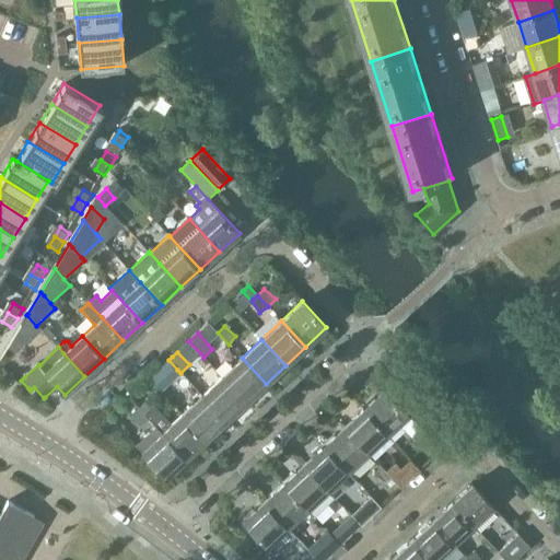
[(266,384),(242,358),(222,376),(246,403),(266,384)]
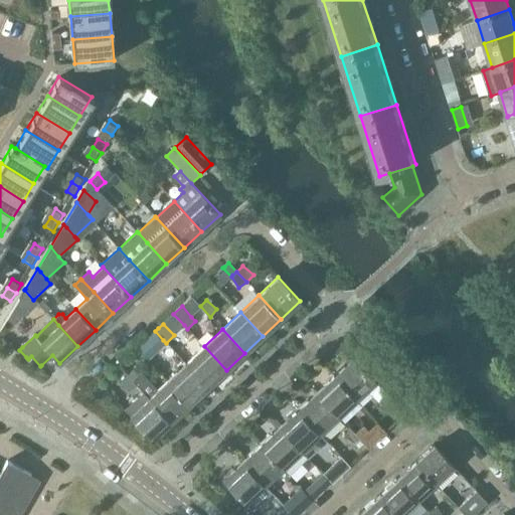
[(152,334),(146,340),(157,353),(166,344),(155,332),(152,334)]
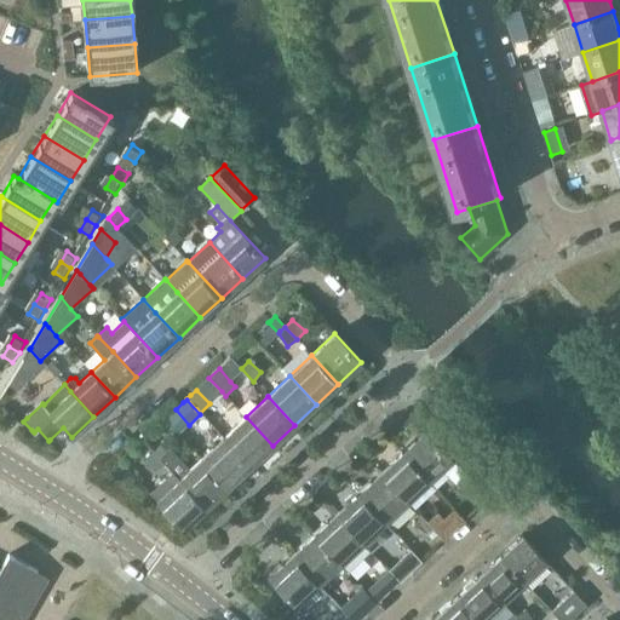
[(223,437),(250,466),(273,446),(246,417),(223,437)]
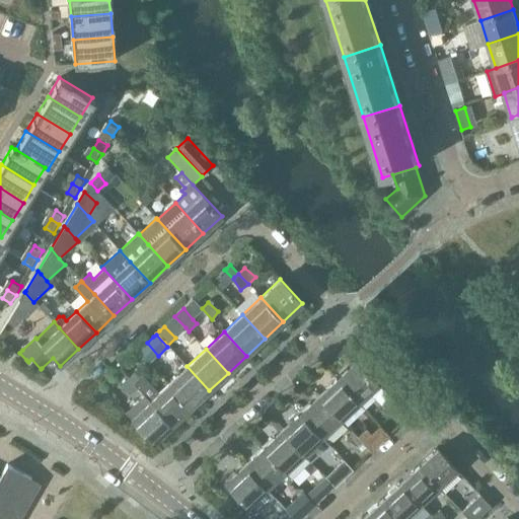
[(337,378),(359,402),(377,384),(355,361),(337,378)]
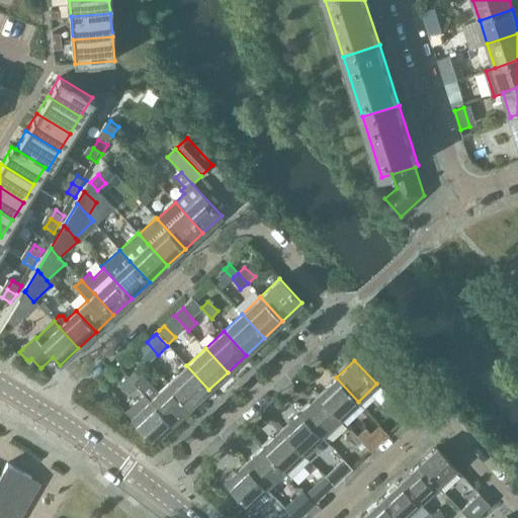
[(186,365),(168,382),(190,407),(208,390),(186,365)]
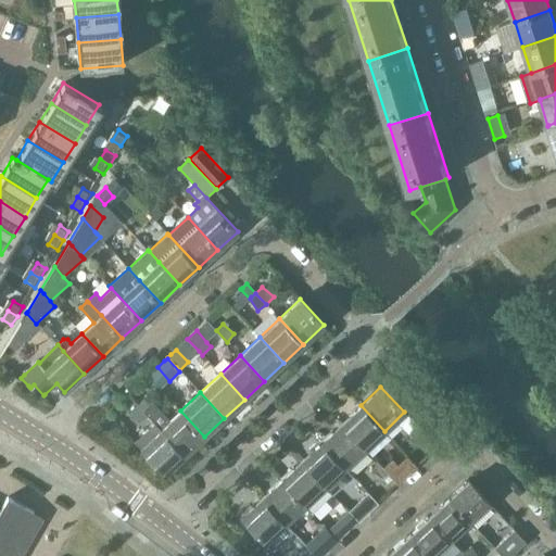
[(169,421),(152,402),(142,411),(148,416),(154,424),(161,430),(185,455),(204,437),(180,411),(169,421)]
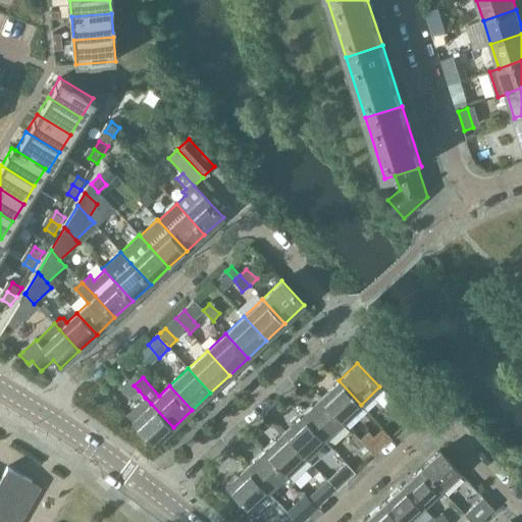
[(128,379),(124,383),(122,384),(131,397),(139,390),(134,385),(128,379)]
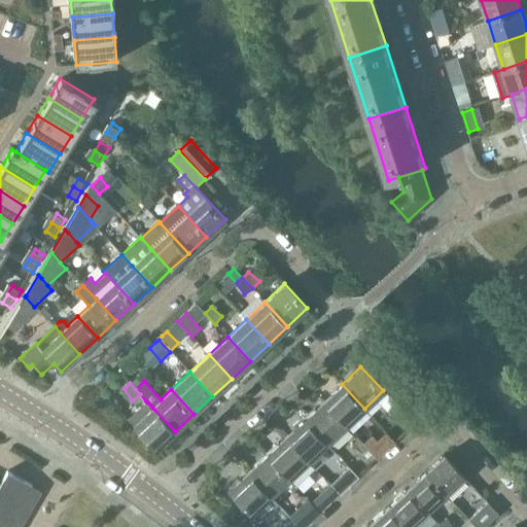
[(345,426),(364,409),(342,384),(322,401),(345,426)]
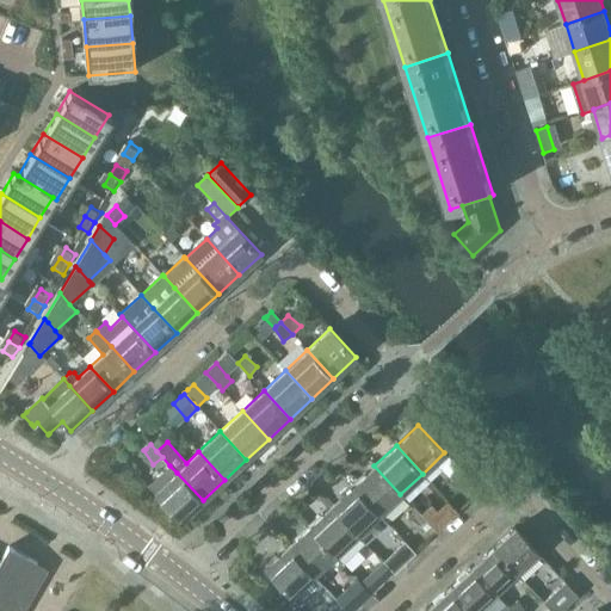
[(203,500),(177,473),(170,466),(148,486),(154,493),(180,522),(203,500)]
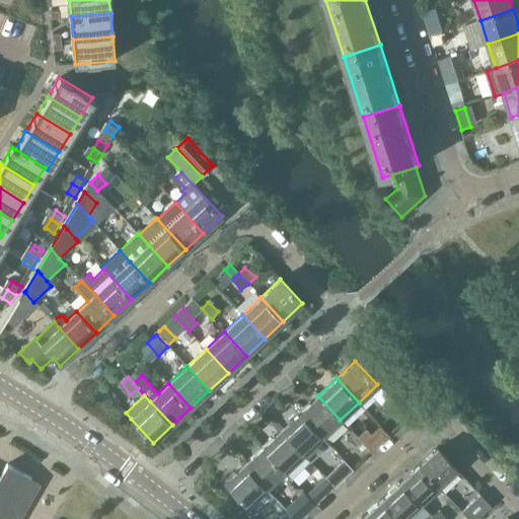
[(317,395),(299,413),(321,437),(340,420),(317,395)]
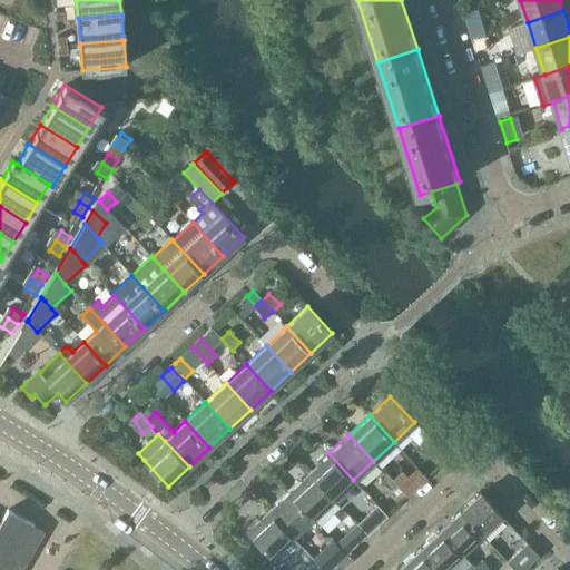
[(439,448),(428,436),(421,444),(432,454),(439,448)]
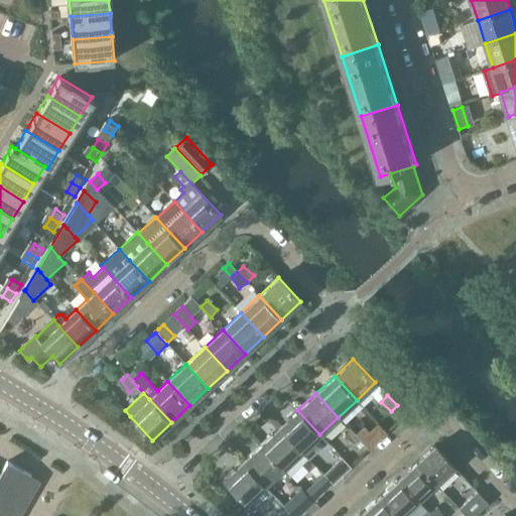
[(297,410),(279,427),(306,458),(309,461),(328,443),(319,434),(297,410)]
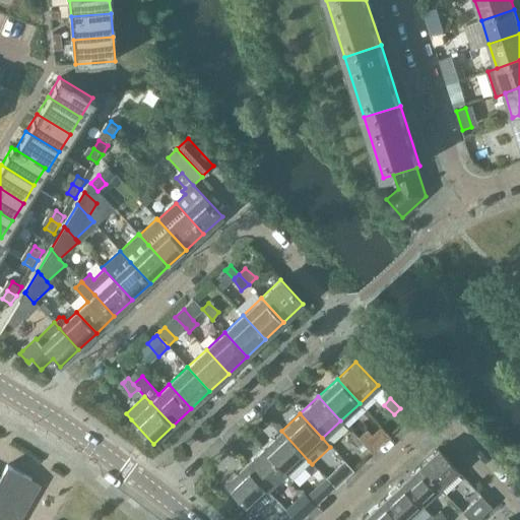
[(352,433),(363,444),(369,439),(361,428),(352,433)]
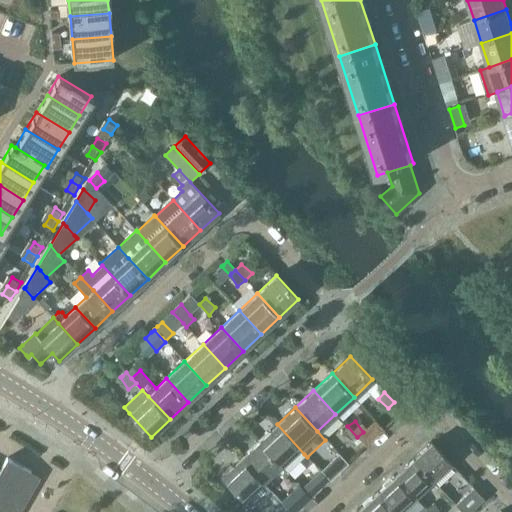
[(277,424),(259,441),(281,465),(286,471),(304,454),(277,424)]
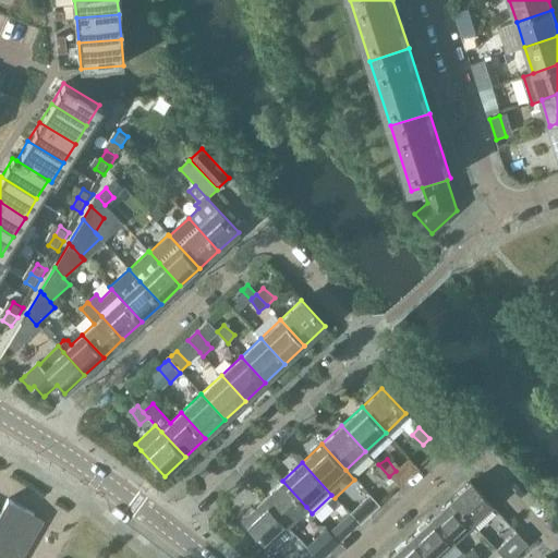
[(389,476),(378,464),(372,473),(383,482),(389,476)]
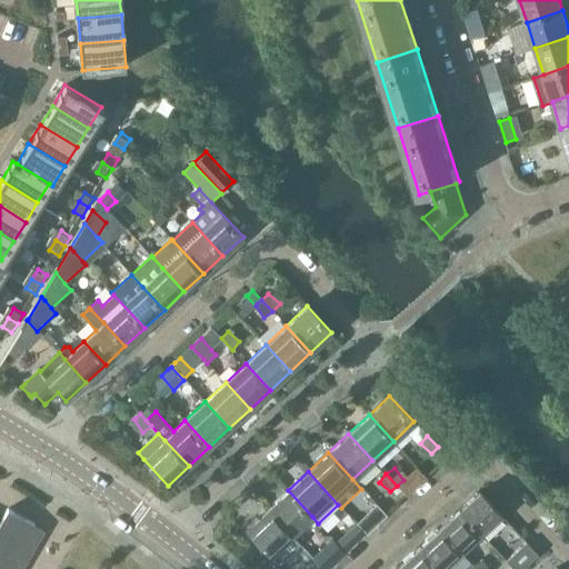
[(288,490),(267,509),(291,536),(312,517),(288,490)]
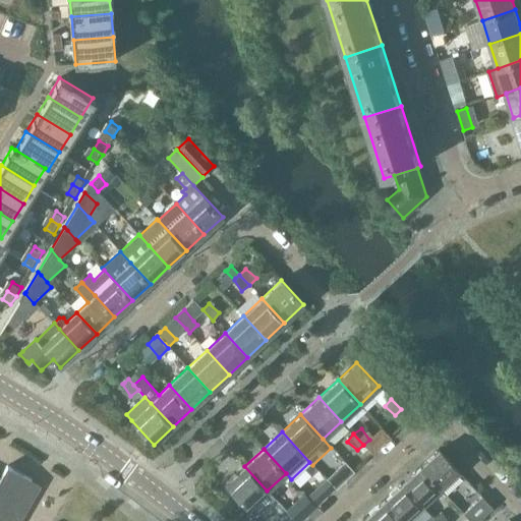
[(420,467),(440,488),(458,471),(439,450),(420,467)]
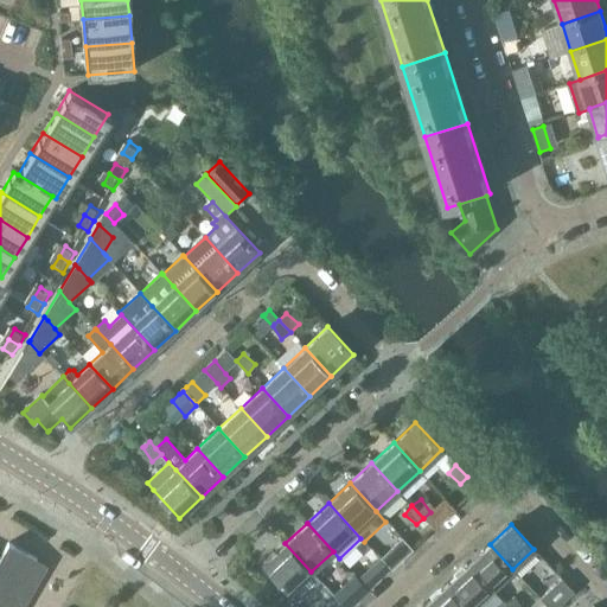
[(311,572),(285,543),(263,564),(298,601),(319,580),(311,572)]
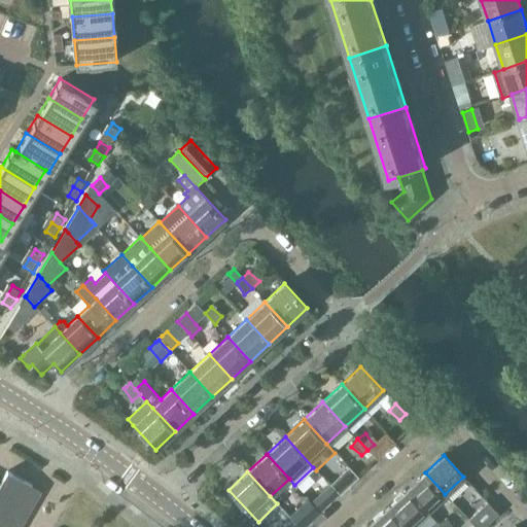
[(0,526),(8,526),(13,520),(32,487),(7,472),(1,484),(0,483),(0,526)]
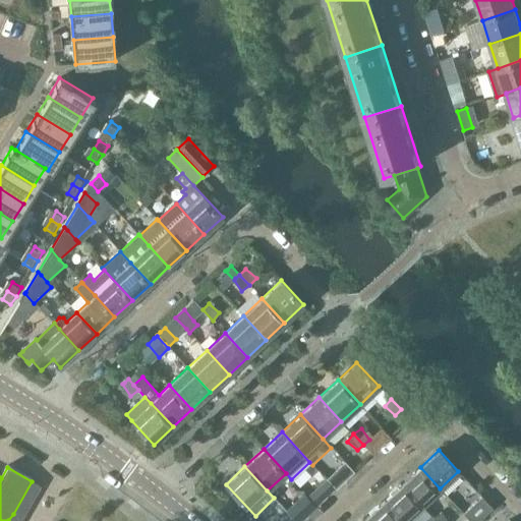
[(422,505),(440,488),(420,467),(402,483),(422,505)]
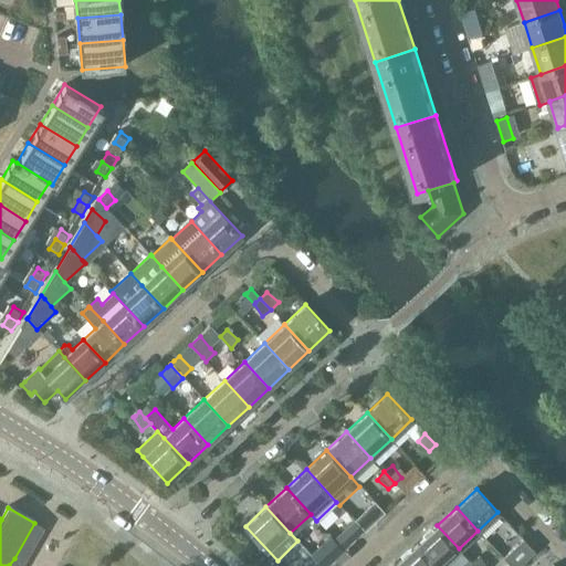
[(501,515),(491,524),(513,547),(523,538),(501,515)]
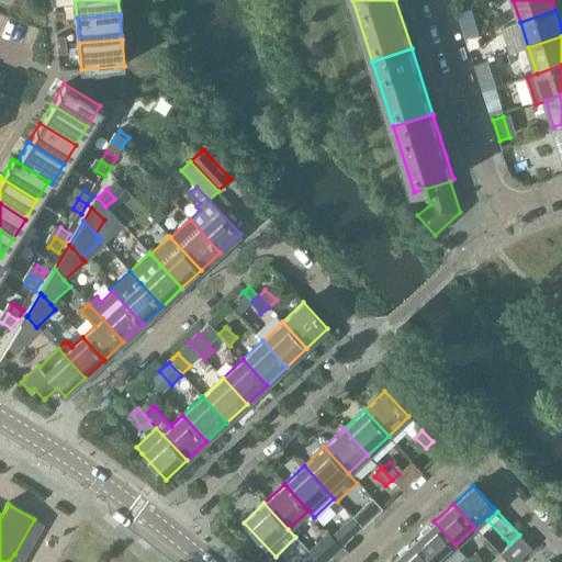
[(434,521),(415,539),(435,561),(436,561),(456,544),(434,521)]
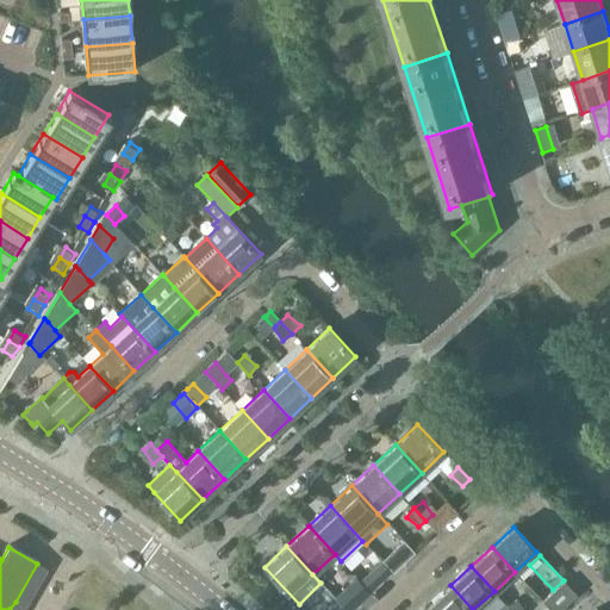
[(385,578),(391,573),(385,567),(373,578),(369,573),(361,582),(371,592),(385,578)]
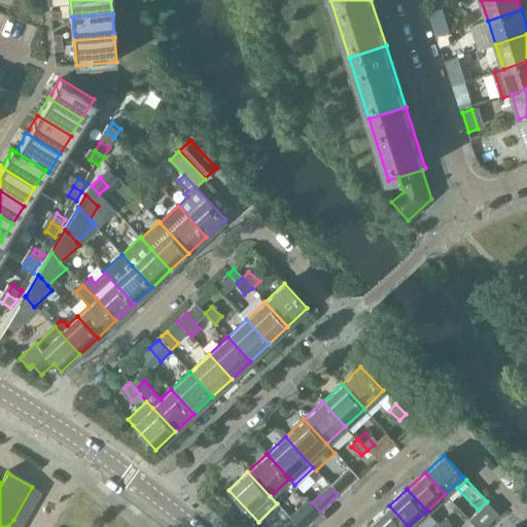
[(408,526),(389,505),(371,523),(375,526),(408,526)]
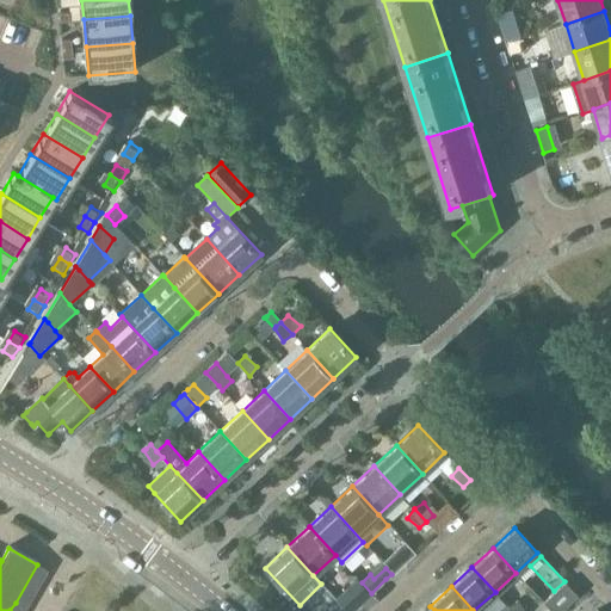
[(346,610),(351,610),(352,610),(359,604),(345,588),(334,598),(346,610)]
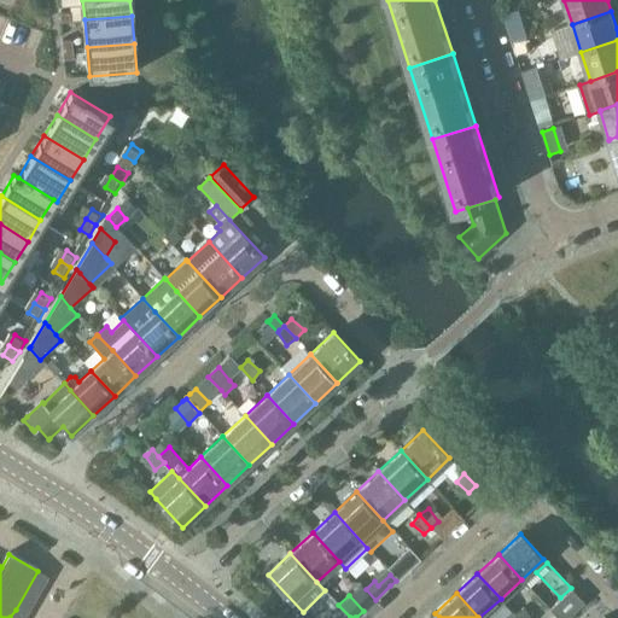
[(516,614),(518,617),(530,617),(524,607),(516,614)]
